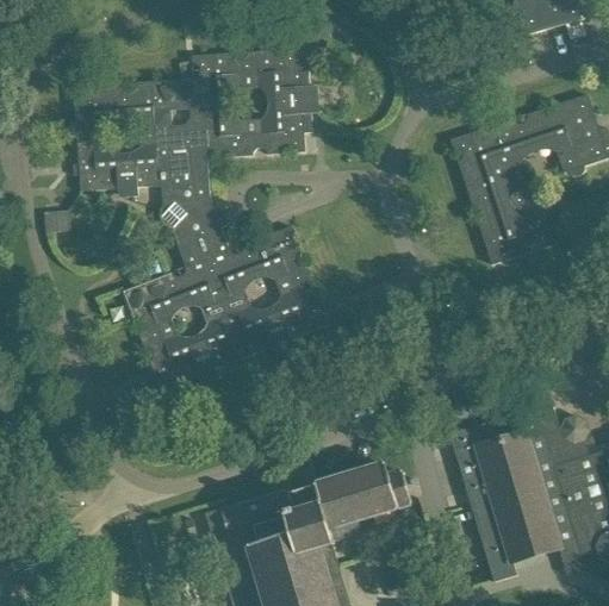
[(515,0),(526,33),(584,17),(579,0),(515,0)]
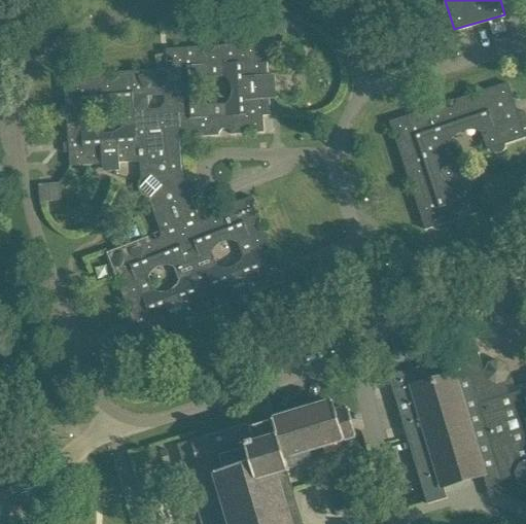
[(290,15),(291,11),(292,10),(276,4),(275,5),(274,9),(271,18),(268,25),(284,31),(290,15)]
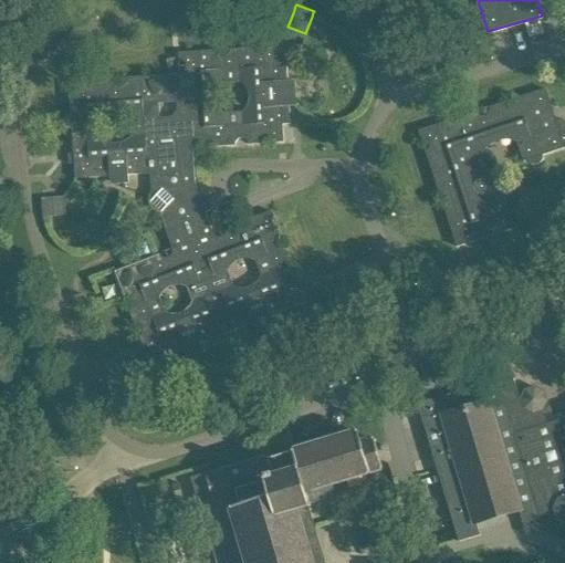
[(181,58),(184,59),(185,60),(185,61),(186,62),(186,63),(186,65),(186,66),(185,69),(184,70),(182,71),(181,71),(180,72),(129,75),(129,77),(128,79),(127,80),(126,81),(125,82),(124,83),(122,83),(121,83),(118,83),(117,82),(116,81),(115,80),(114,77),(114,76),(94,77),(93,83),(91,85),(87,86),(85,86),(82,84),(81,83),(80,79),(69,80),(71,113),(73,113),(75,114),(77,116),(77,118),(77,120),(77,122),(76,125),(74,126),(72,127),(74,152),(67,153),(69,163),(74,163),(75,177),(110,174),(110,183),(127,181),(127,173),(149,171),(150,188),(152,190),(147,198),(148,201),(149,206),(152,209),(155,211),(158,212),(159,212),(173,247),(173,249),(173,251),(171,253),(169,256),(168,257),(165,257),(163,256),(160,256),(159,254),(159,252),(114,269),(123,294),(125,294),(128,295),(131,298),(132,300),(133,302),(132,304),(131,306),(128,310),(133,322),(135,321),(137,321),(140,322),(142,324),(143,327),(143,331),(142,333),(140,334),(138,335),(148,362),(185,347),(188,354),(205,348),(201,342),(253,322),(257,329),(272,322),(270,316),(305,303),(295,274),(293,275),(291,274),(289,272),(286,270),(286,268),(286,266),(288,263),(290,261),(285,249),(283,249),(281,248),(279,246),(276,243),(276,242),(276,239),(278,237),(280,235),(271,210),(226,227),(227,229),(227,231),(226,233),(223,235),(221,236),(219,236),(216,236),(213,235),(205,211),(210,209),(211,206),(207,196),(205,195),(199,197),(194,181),(191,145),(192,142),(196,139),(198,138),(201,139),(205,141),(206,143),(207,144),(234,143),(234,141),(238,137),(240,136),(243,136),(246,137),(247,139),(248,141),(248,142),(261,141),(262,138),(264,136),(267,135),(269,134),(271,135),(273,137),(275,138),(276,139),(282,139),(282,122),(290,122),(289,105),(295,104),(295,101),(294,79),(286,79),(285,61),(278,61),(276,43),(270,44),(270,45),(270,48),(269,49),(268,50),(267,51),(264,51),(263,52),(261,52),(260,51),(259,51),(258,50),(257,49),(255,47),(254,45),(231,47),(230,49),(230,50),(229,51),(228,53),(227,53),(225,54),(223,54),(222,54),(220,54),(219,53),(218,52),(217,51),(216,50),(216,48),(178,51),(179,56),(180,56),(181,58)]
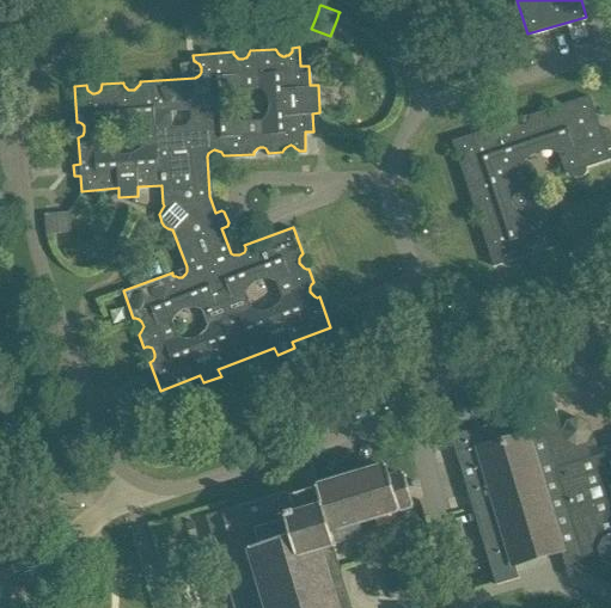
[(487,128),(452,139),(454,146),(457,146),(459,147),(463,149),(465,152),(465,154),(465,157),(463,159),(460,161),(459,163),(474,207),(476,206),(478,206),(482,208),(483,209),(484,213),(484,214),(484,216),(483,219),(481,221),(478,222),(492,264),(502,260),(501,258),(502,256),(505,253),(507,252),(509,252),(513,252),(515,255),(517,256),(531,251),(532,249),(535,244),(537,243),(539,241),(541,243),(544,243),(545,244),(547,246),(555,244),(544,213),(525,219),(524,217),(520,215),(517,212),(513,208),(512,207),(515,206),(520,209),(530,206),(524,189),(514,192),(512,198),(509,198),(509,197),(509,195),(509,190),(509,186),(511,183),(513,180),(524,177),(520,165),(523,160),(529,155),(535,151),(539,149),(544,148),(551,149),(555,151),(558,152),(564,171),(572,170),(573,173),(574,174),(576,176),(579,177),(582,176),(585,173),(586,171),(586,167),(586,165),(610,157),(606,147),(610,145),(610,133),(609,127),(600,129),(590,94),(560,104),(560,108),(558,110),(556,112),(555,114),(551,115),(548,114),(545,111),(544,109),(529,114),(530,117),(529,120),(527,122),(526,123),(523,124),(520,124),(518,123),(515,122),(513,120),(500,123),(499,120),(486,124),(487,128)]
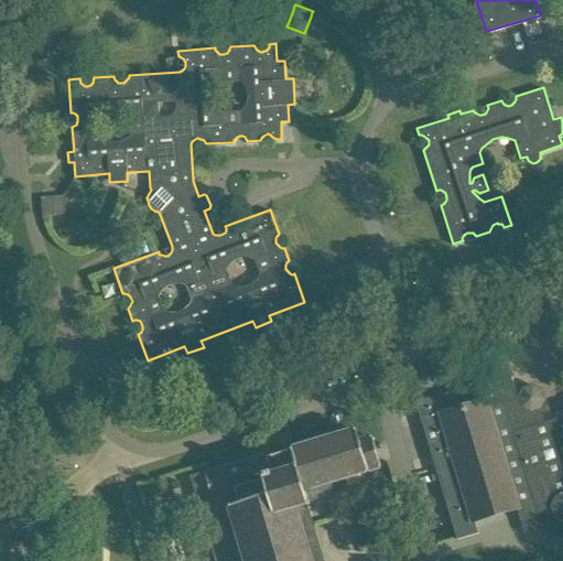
[(43,214),(65,213),(63,194),(42,195),(43,214)]
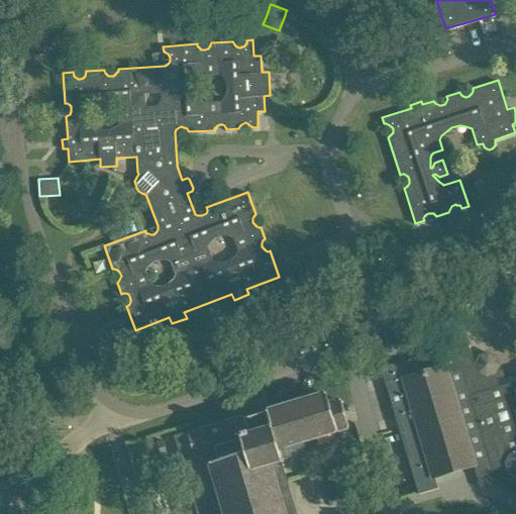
[(492,237),(510,231),(504,212),(487,217),(492,237)]
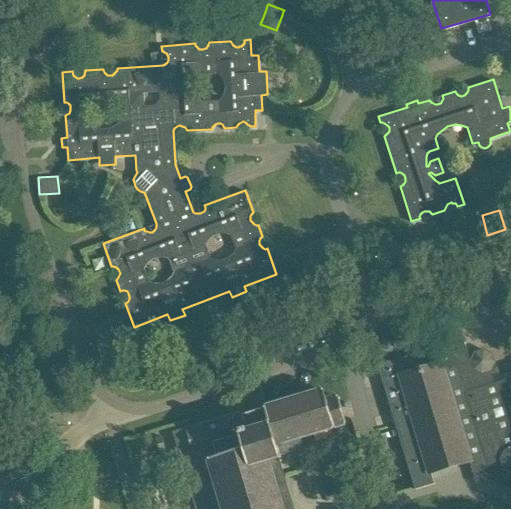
[(472,368),(463,337),(377,363),(414,487),(436,481),(432,469),(465,459),(468,471),(487,465),(491,477),(510,488),(510,487),(510,376),(495,382),(491,371),(482,374),(472,368)]
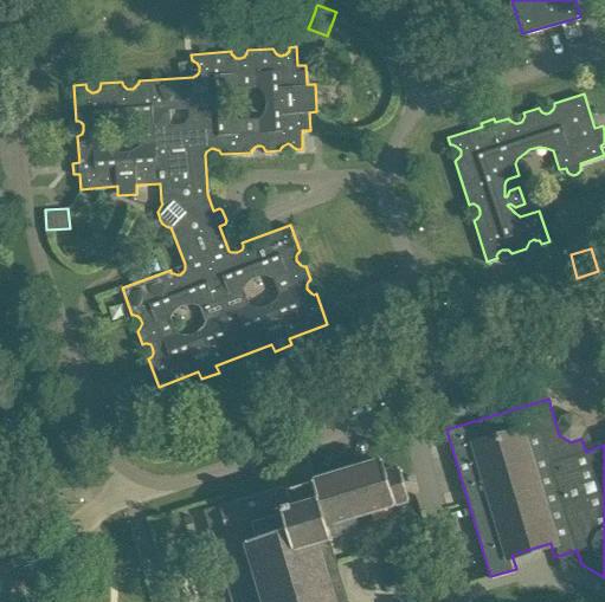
[(354,515),(410,498),(400,467),(386,472),(383,460),(361,466),(311,481),(304,484),(288,489),(287,483),(264,490),(257,491),(225,500),(223,502),(219,503),(204,507),(231,601),(335,601),(317,542),(332,538),(332,535),(358,526),(354,515)]
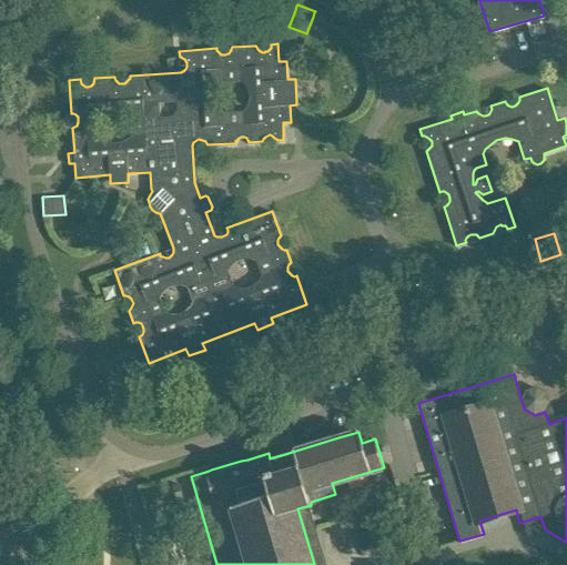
[(365,550),(386,543),(381,526),(360,533),(365,550)]
